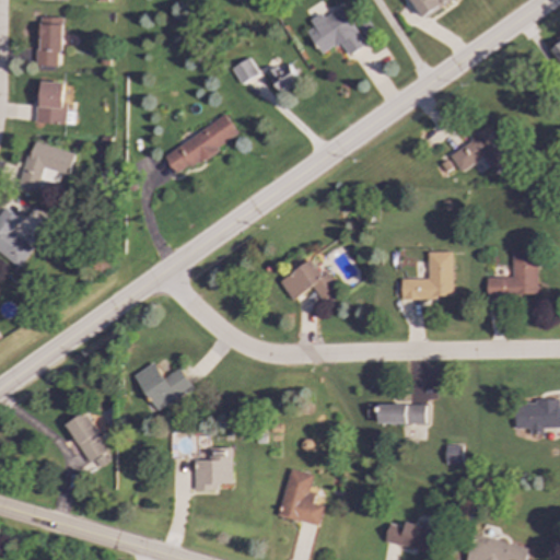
[(410,0),(423,20),(450,0),(410,0)]
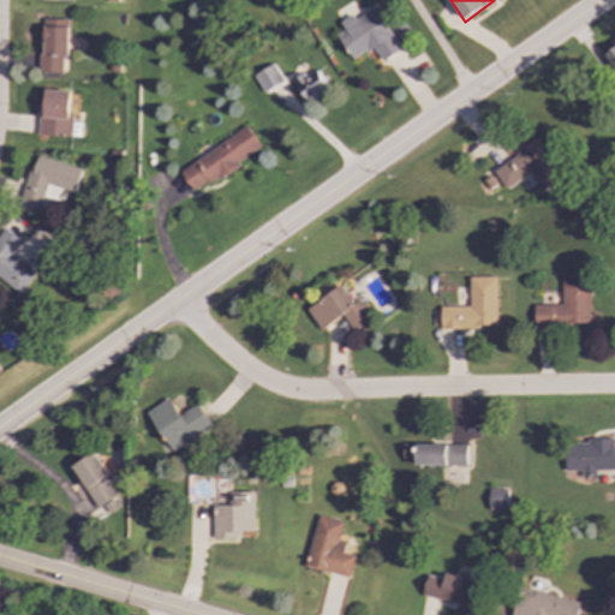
[(353,60),(372,47),(382,61),(400,49),(374,7),(354,19),(352,15),(340,23),(345,29),(336,34),(353,60)]
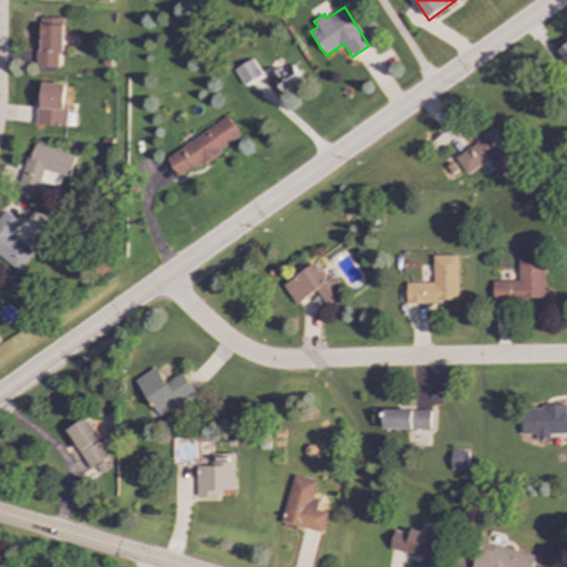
[(62,52),(63,18),(38,18),(37,66),(58,68),(58,52),(62,52)]
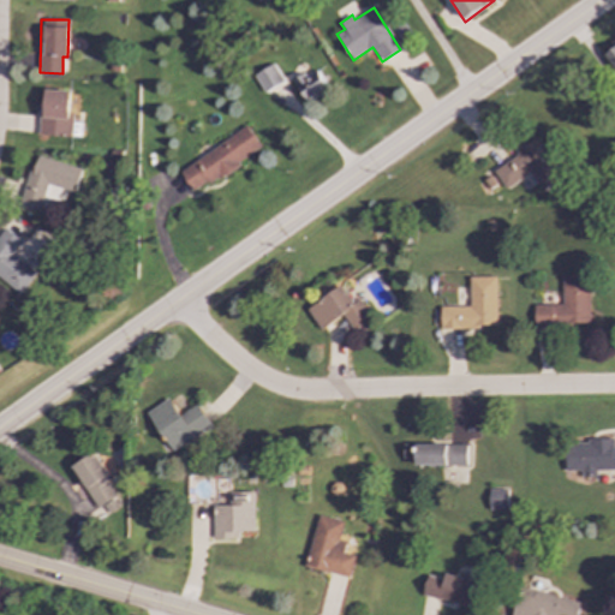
[(614,45),(603,53),(613,69),(614,67),(614,45)]
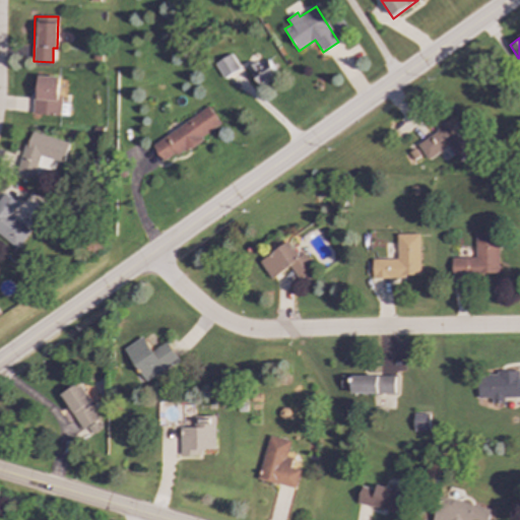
[(240,69),(232,54),(215,63),(223,78),(240,69)]
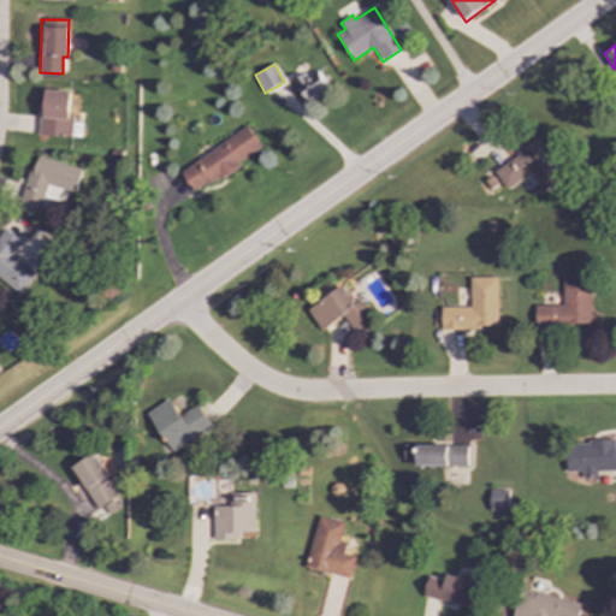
[(308,102),(329,89),(317,69),(295,81),(308,102)]
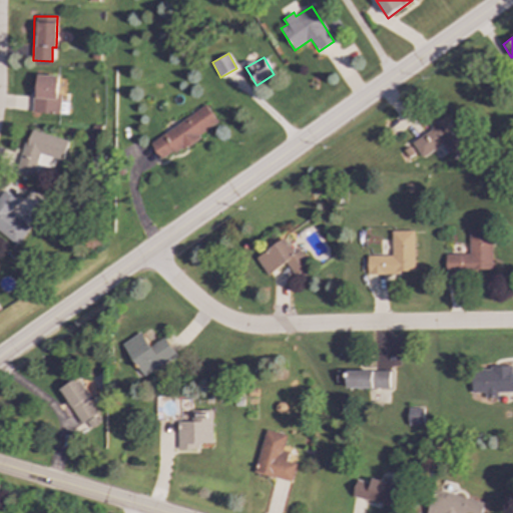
[(59,76),(35,75),(33,113),(58,114),(59,76)]
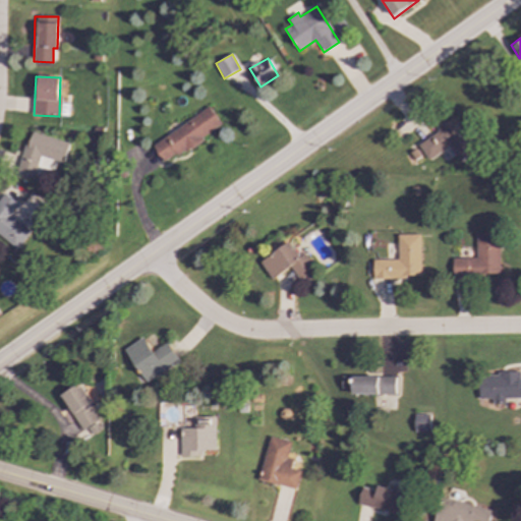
[(164,164),(222,125),(210,107),(152,145),(164,164)]
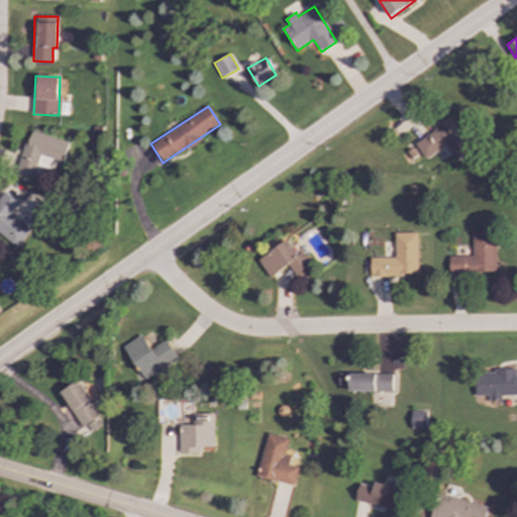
[(413,141),(424,159),(446,145),(455,162),(473,150),(451,118),(413,141)]
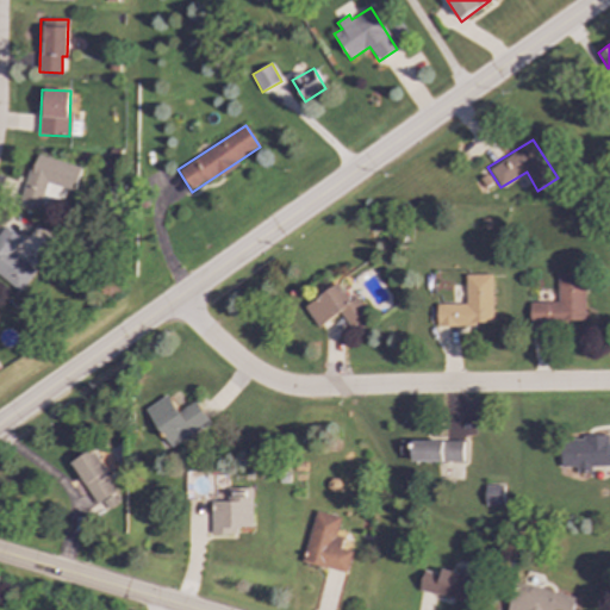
[(81,168),(35,154),(20,203),(39,209),(47,182),(74,191),(81,168)]
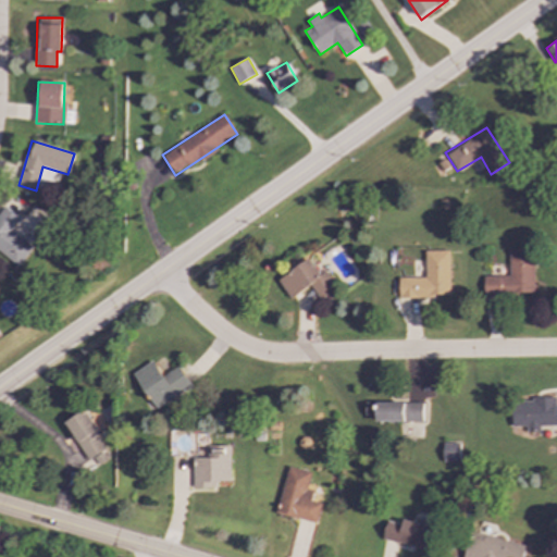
[(0,213),(0,252),(19,267),(33,248),(11,231),(20,219),(5,207),(0,213)]
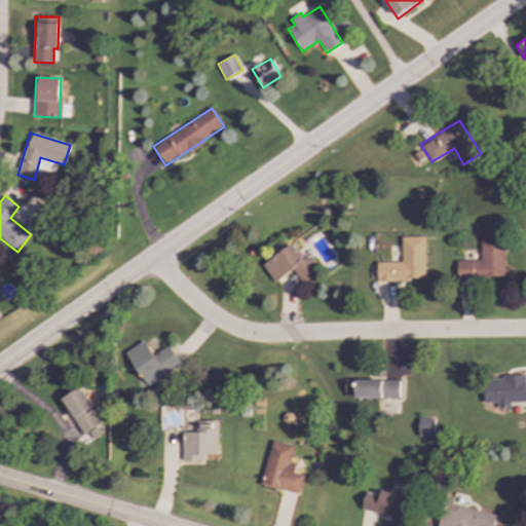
[(456,261),(456,278),(504,277),(503,235),(480,235),(481,260),(456,261)]
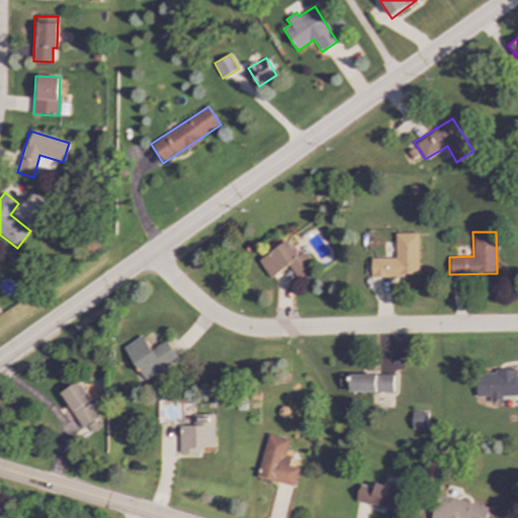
[(370,258),(371,276),(418,275),(418,233),(395,234),(396,258),(370,258)]
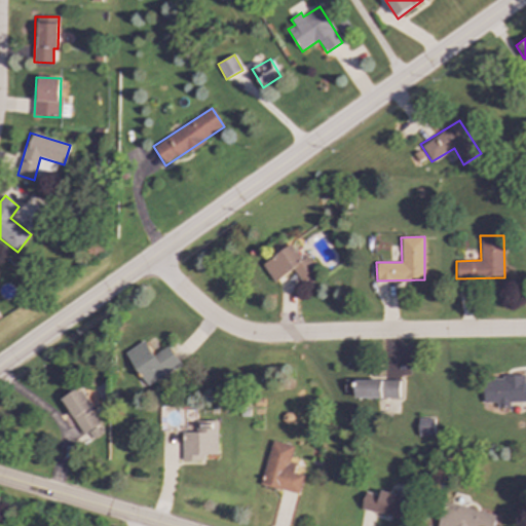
[(262,264),(273,283),(293,270),(301,283),(317,271),(307,256),(302,260),(292,245),(262,264)]
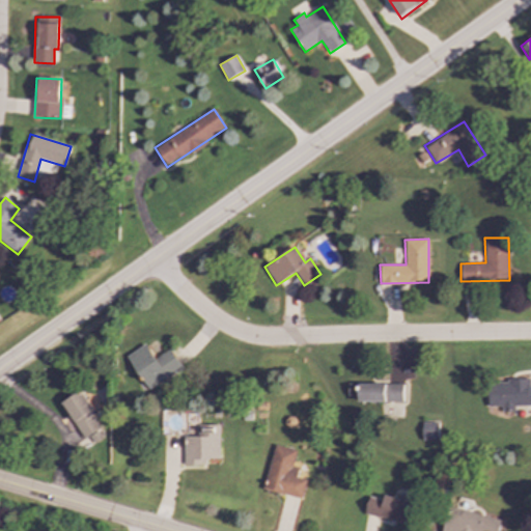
[(183,368),(170,348),(155,359),(145,344),(127,356),(148,390),(183,368)]
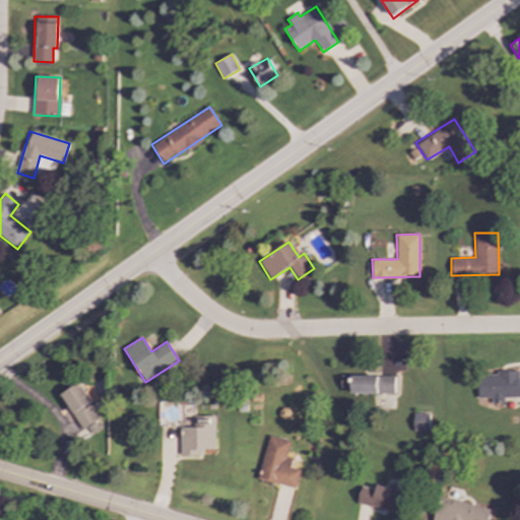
[(504,398),(519,397),(519,378),(519,379),(518,372),(476,374),(477,398),(491,398),(491,403),(504,403),(504,398)]
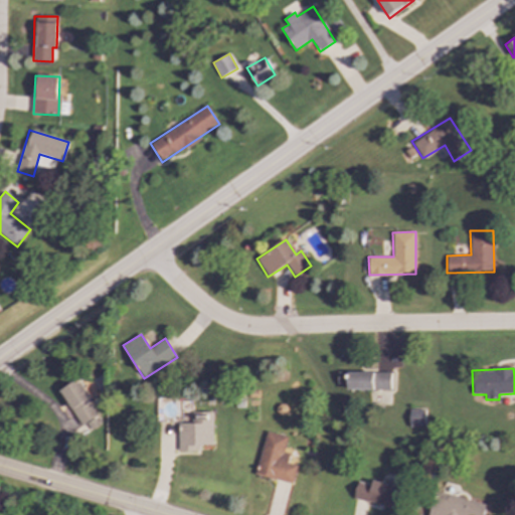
[(390,389),(389,372),(347,373),(347,390),(390,389)]
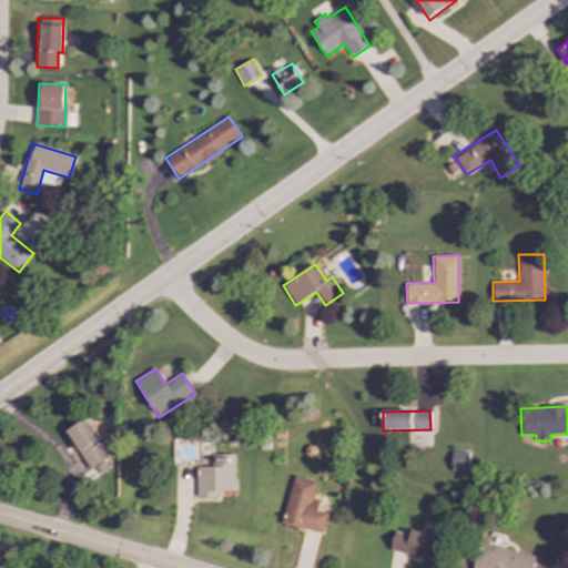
[(67,430),(90,469),(94,466),(100,475),(114,466),(84,419),(67,430)]
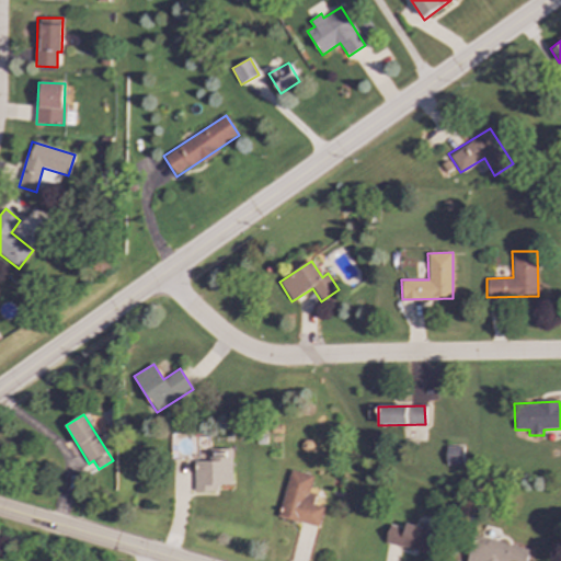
[(461,466),(462,447),(445,447),(445,465),(461,466)]
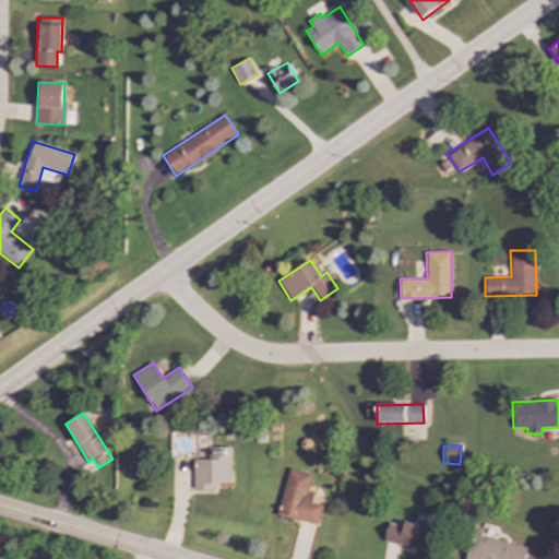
[(207,459),(192,460),(193,490),(217,489),(217,484),(232,484),(230,448),(207,448),(207,459)]
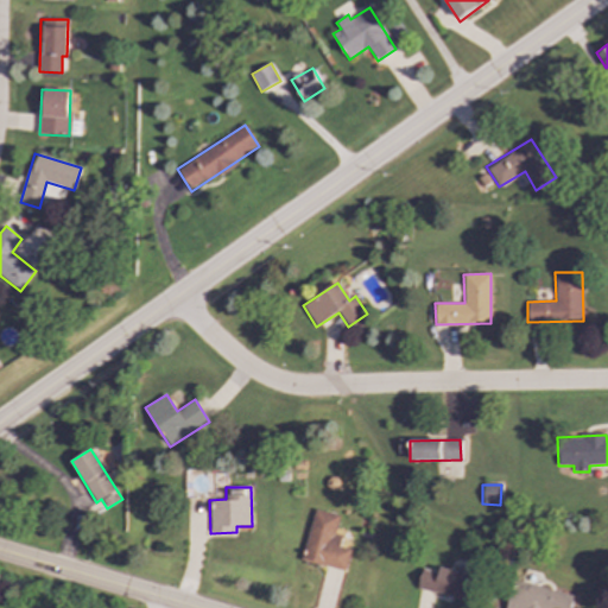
[(340,515),(312,510),(302,561),(346,570),(350,549),(339,546),(342,536),(336,534),(340,515)]
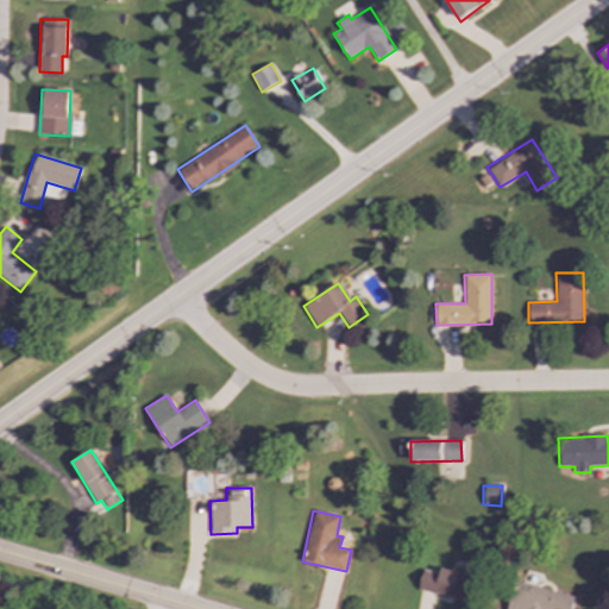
[(424,570),(418,589),(464,602),(471,577),(441,569),(439,575),(424,570)]
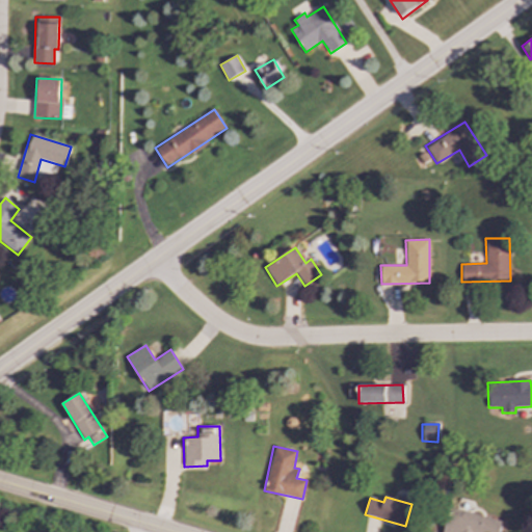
[(498,531),(501,521),(449,507),(442,531),(498,531)]
